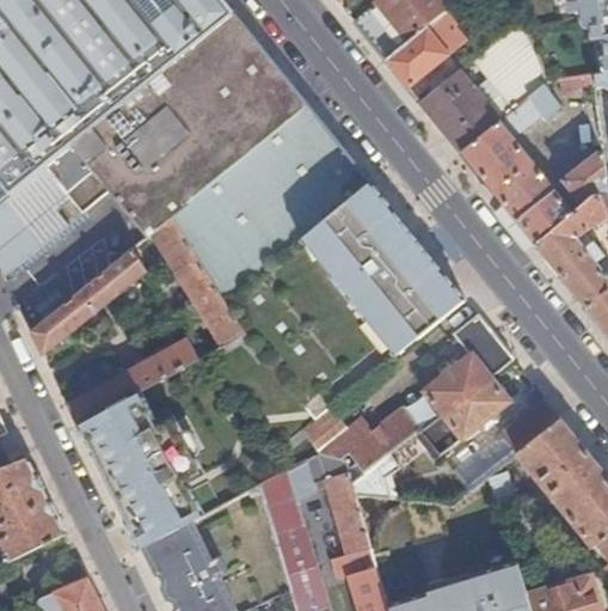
[(0,197),(45,162),(231,11),(222,0),(0,0),(0,197)]
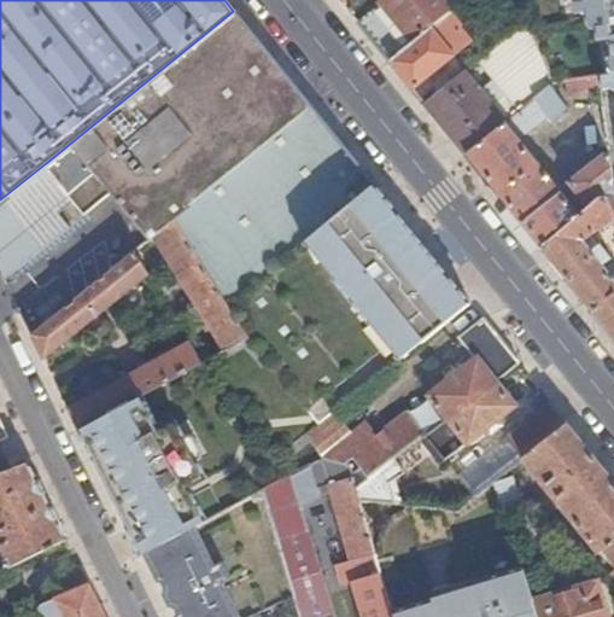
[(376,0),(355,19),(387,59),(446,12),(452,6),(448,0),(376,0)]
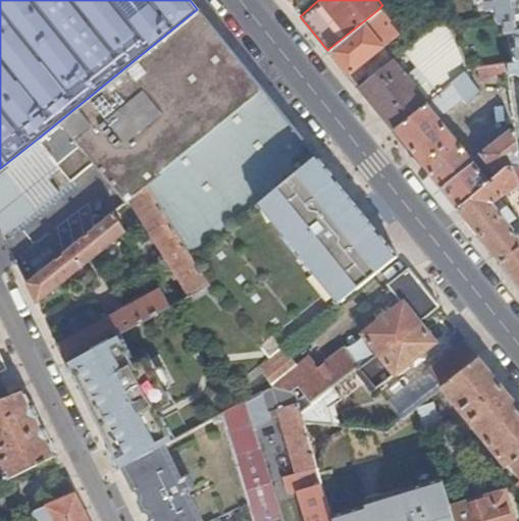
[(145,184),(190,256),(313,154),(217,35),(197,9),(39,138),(61,166),(70,177),(93,160),(124,199),(126,198),(145,184)]
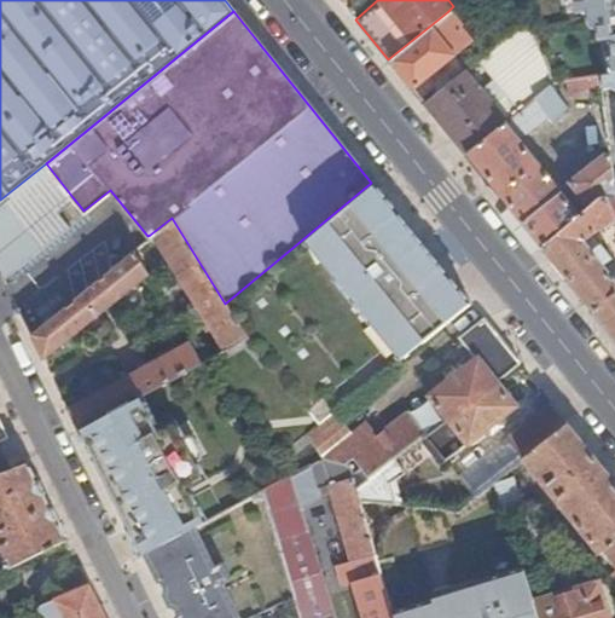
[(447,12),(388,59),(410,87),(469,40),(447,12)]
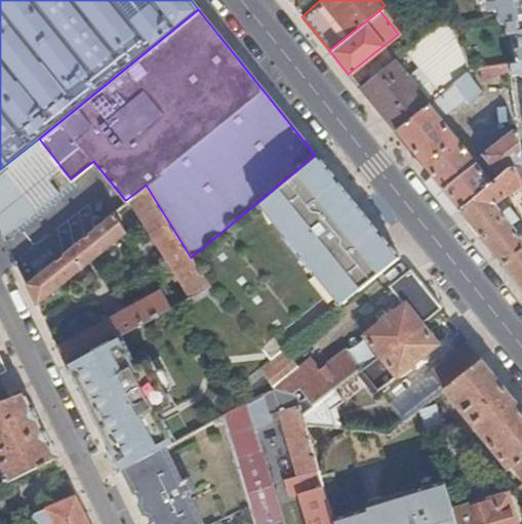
[(478,67),(505,63),(507,62),(506,53),(477,58),(478,67)]
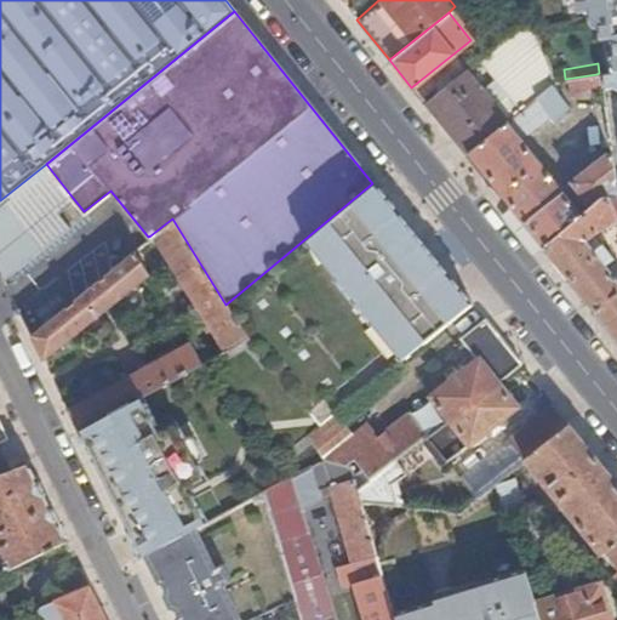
[(616,69),(600,73),(603,87),(616,85),(616,69)]
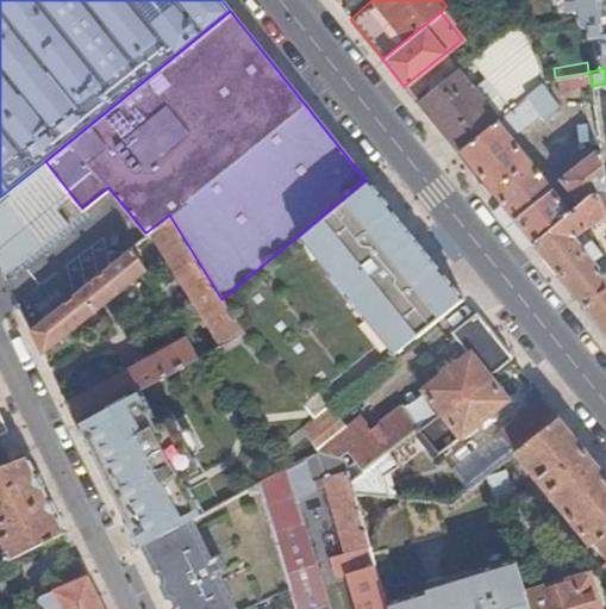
[(454,69),(416,100),(456,150),(494,119),(454,69)]
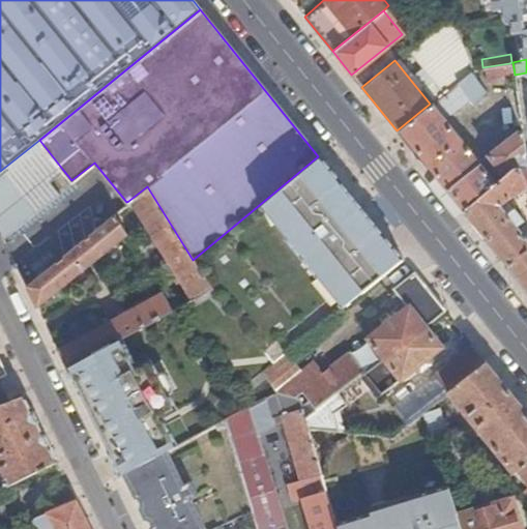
[(482,67),(481,67),(484,77),(511,72),(509,63),(482,67)]
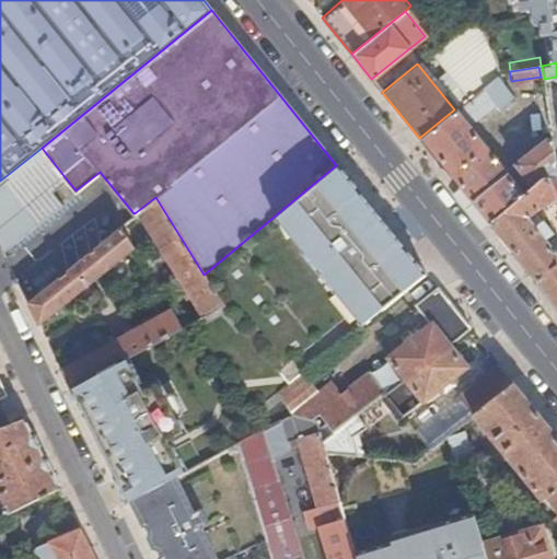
[(454,109),(419,138),(488,223),(540,179),(546,178),(556,176),(548,135),(503,171),(467,125),(492,105),(495,109),(511,96),(496,77),(454,109)]
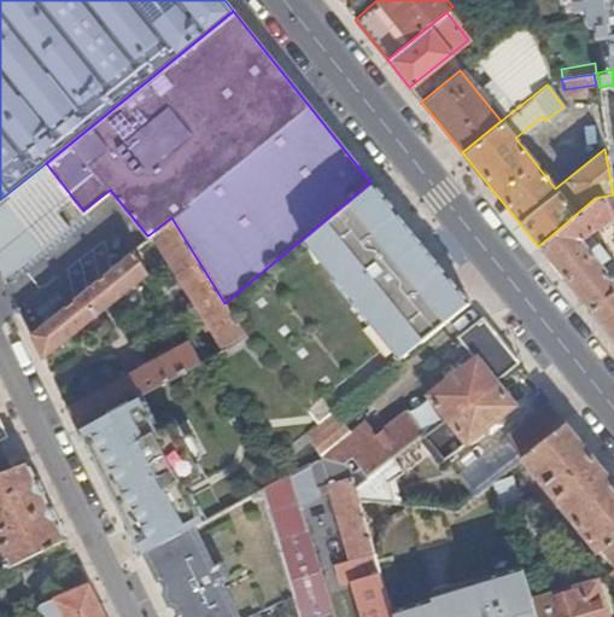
[(0,277),(1,279),(68,223),(57,209),(72,197),(46,163),(0,199),(0,277)]
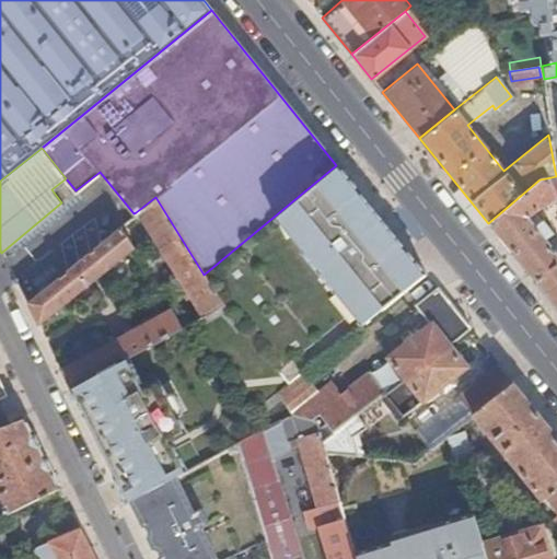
[(233,317),(244,330),(380,218),(366,201),(336,165),(204,275),(221,303),(233,317)]
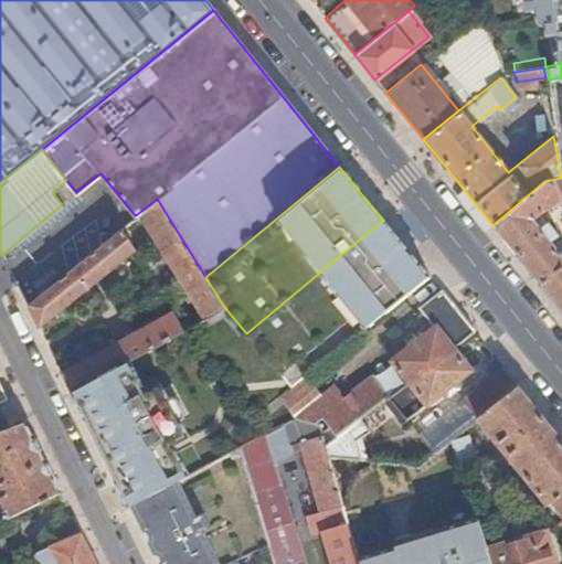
[(561,177),(561,178),(551,180),(560,199),(561,203),(561,177)]
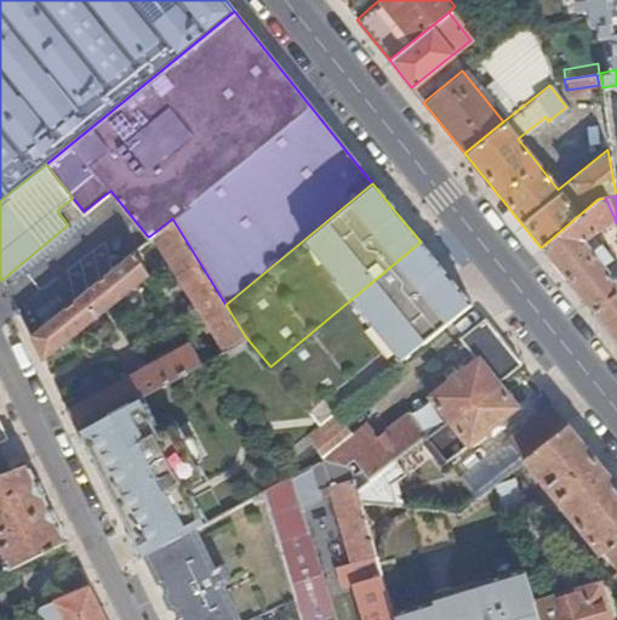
[(598,199),(541,248),(616,341),(616,284),(603,267),(611,260),(600,245),(592,252),(583,243),(615,219),(605,198),(598,199)]
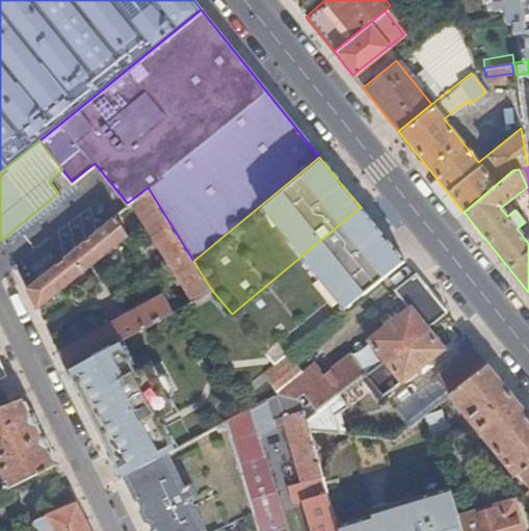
[(190,299),(210,288),(193,261),(148,187),(129,202),(190,299)]
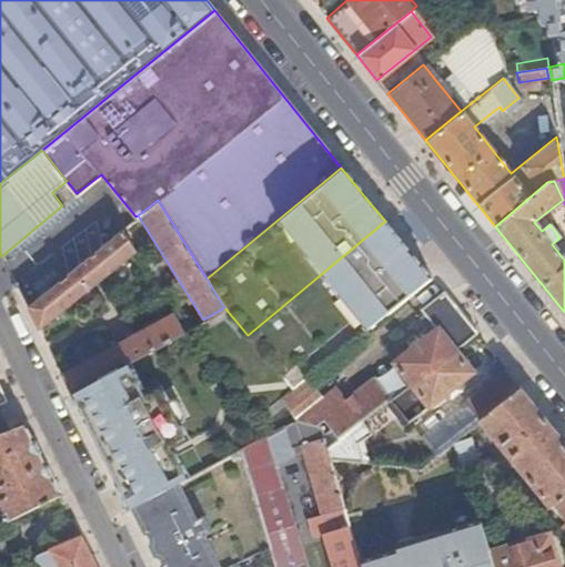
[(248,335),(291,388),(303,378),(364,330),(369,335),(435,281),(385,221),(248,335)]
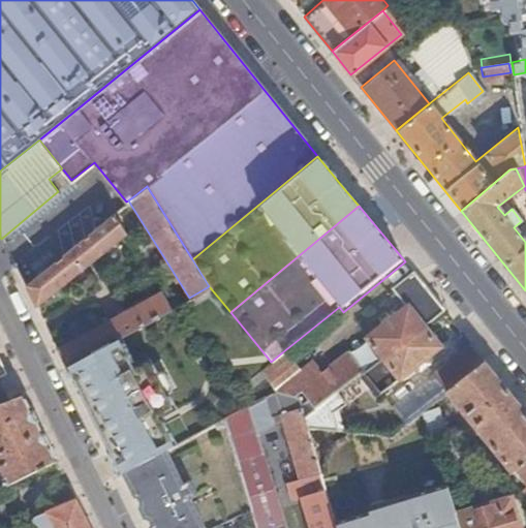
[(24,284),(34,305),(124,231),(116,218),(124,213),(120,207),(24,284)]
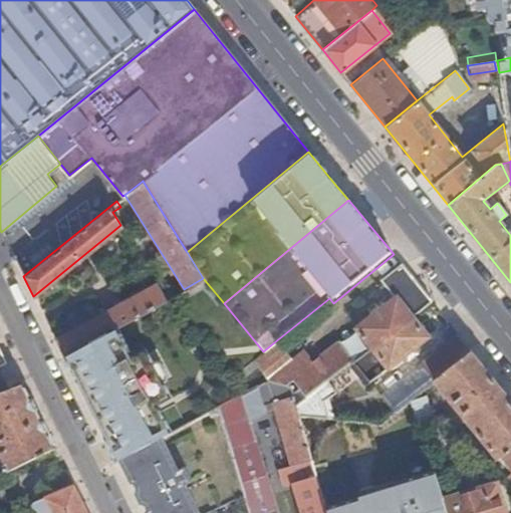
[(263,351),(253,359),(265,379),(281,385),(290,378),(304,396),(367,347),(409,316),(430,300),(399,263),(378,279),(382,283),(377,287),(389,300),(353,326),(354,327),(311,360),(302,350),(289,359),(274,342),(263,351)]
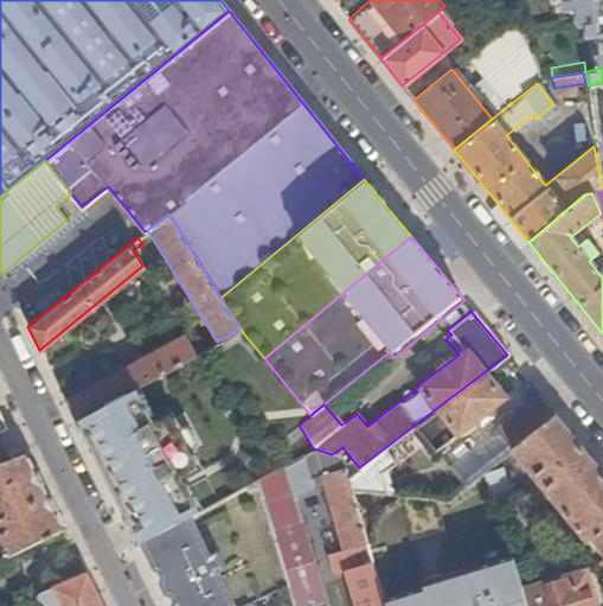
[(72,419),(133,387),(204,348),(199,340),(191,345),(184,333),(63,397),(72,419)]
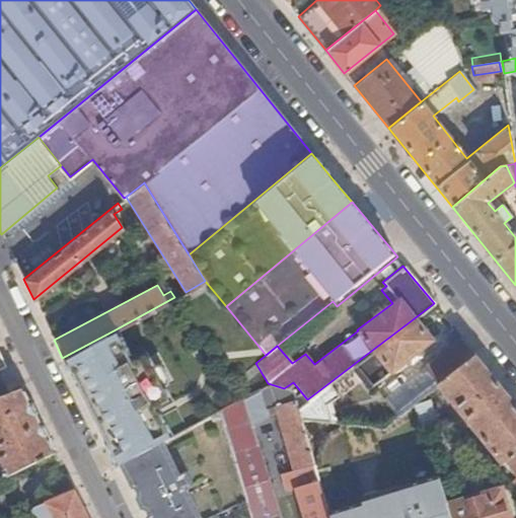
[(413,319),(371,351),(371,352),(377,359),(372,364),(381,375),(429,339),(413,319)]
